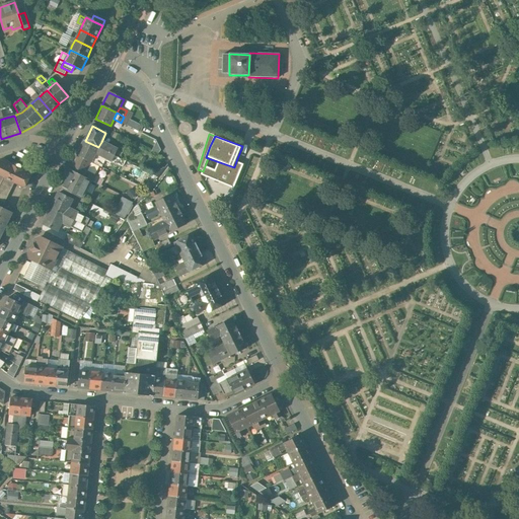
[(98,147),(85,141),(77,155),(91,162),(95,154),(98,147)]
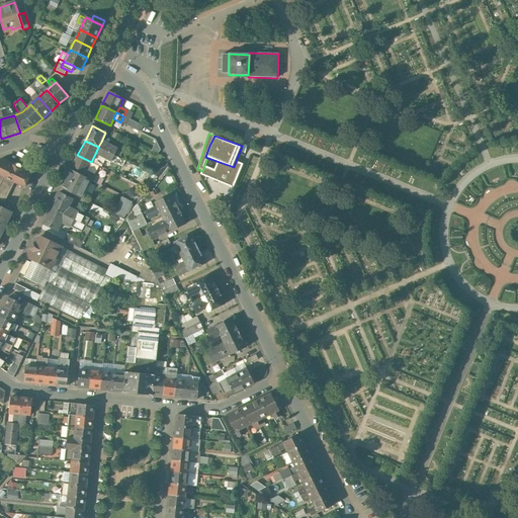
[(117,150),(101,142),(98,147),(114,156),(117,150)]
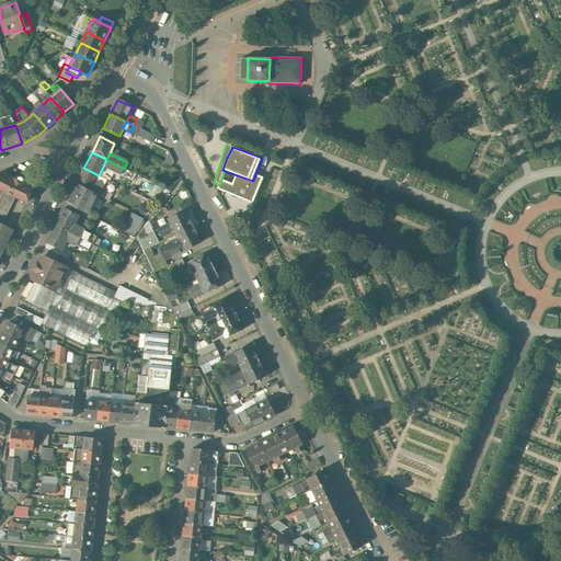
[(124,169),(106,159),(103,167),(121,175),(124,169)]
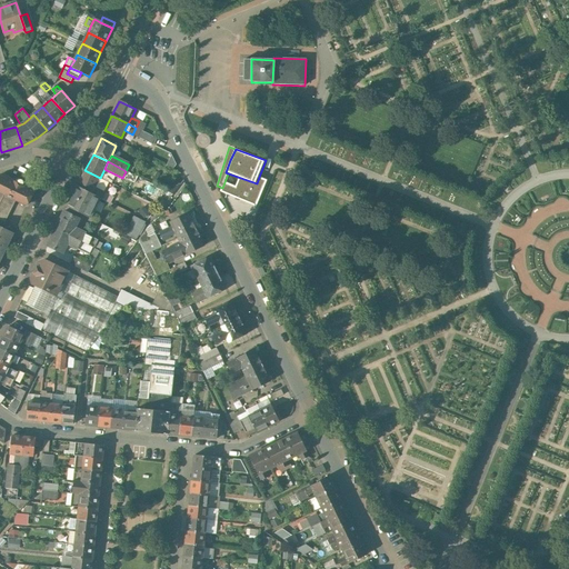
[(100,178),(85,170),(77,187),(92,195),(95,188),(100,178)]
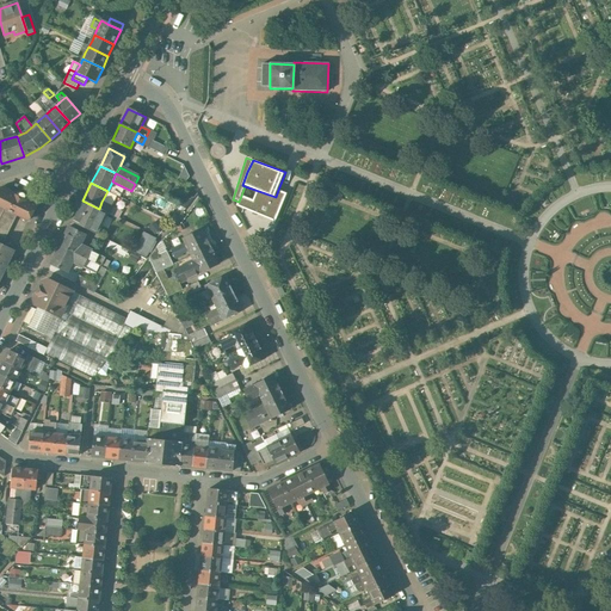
[(288,193),(278,190),(276,197),(245,186),(239,202),(236,207),(277,222),(288,193)]
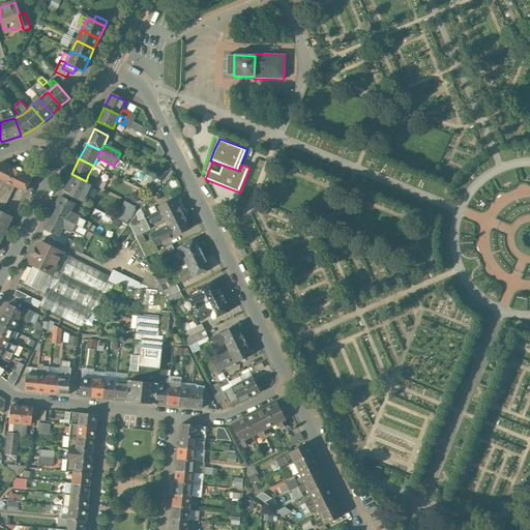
[(24,176),(11,170),(4,163),(1,164),(0,165),(0,180),(15,188),(24,193),(30,179),(29,176),(27,175),(24,176)]
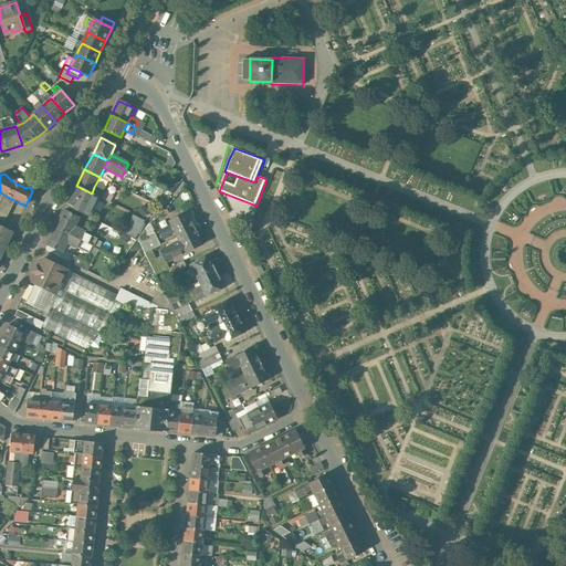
[(173,180),(166,190),(171,195),(179,185),(173,180)]
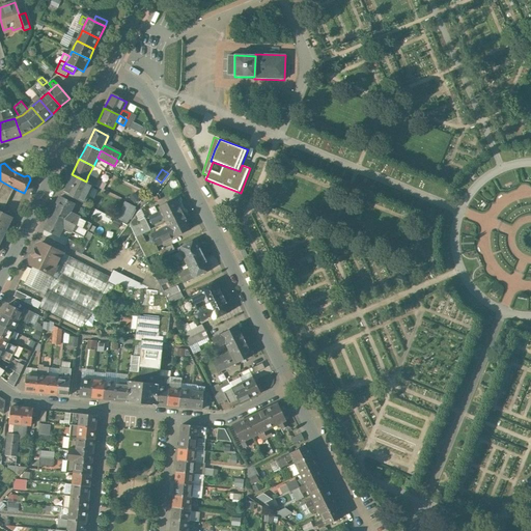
[(86,182),(72,174),(62,193),(84,204),(93,185),(86,182)]
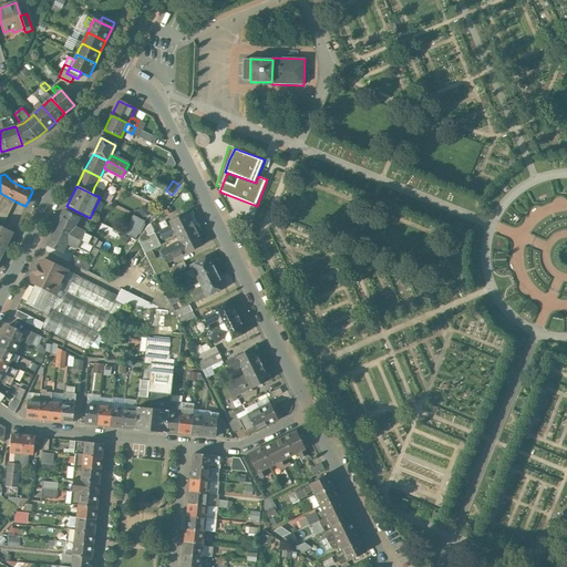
[(105,193),(94,187),(92,194),(100,197),(102,198),(105,193)]
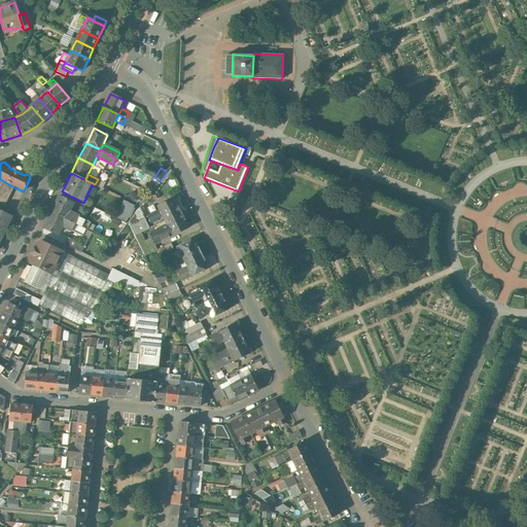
[(105,183),(100,180),(97,186),(102,189),(105,183)]
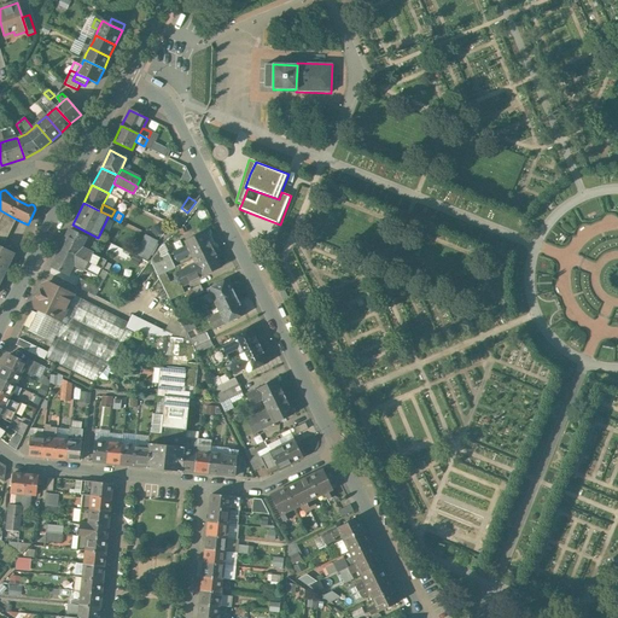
[(17,220),(5,213),(0,221),(13,227),(17,220)]
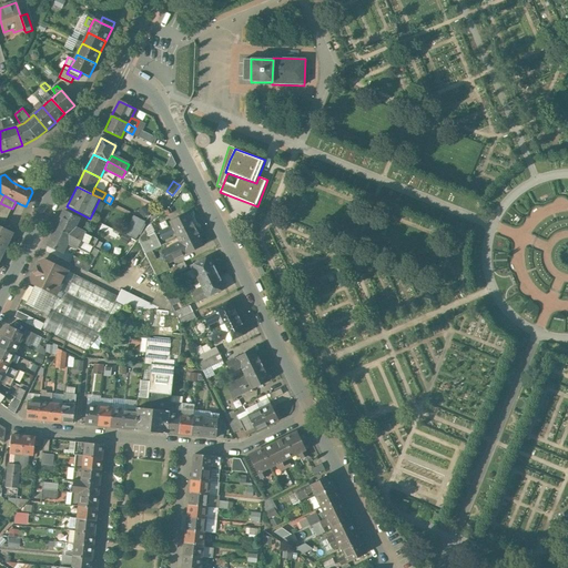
[(12,209),(0,203),(0,211),(9,215),(12,209)]
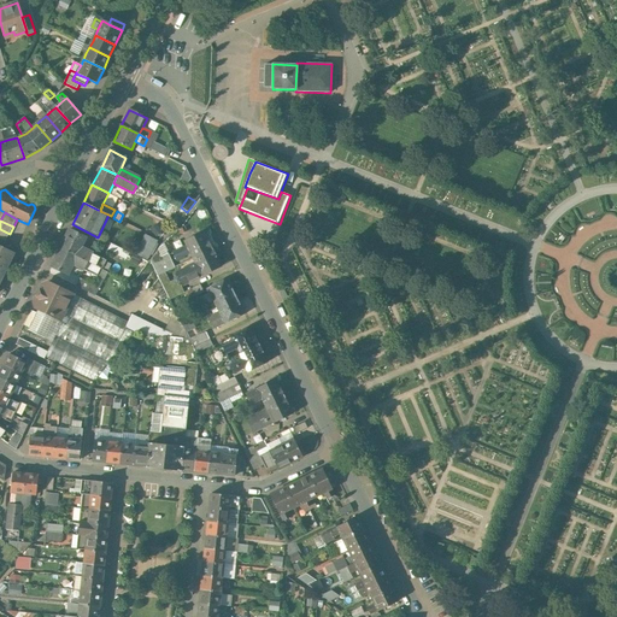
[(156,224),(151,229),(158,235),(163,230),(156,224)]
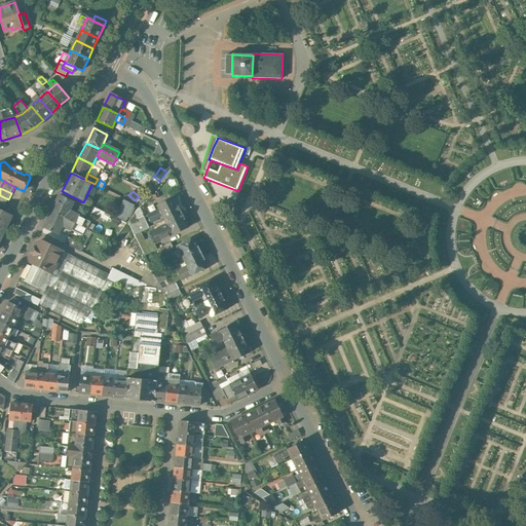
[(74,202),(60,195),(52,212),(66,219),(69,212),(74,202)]
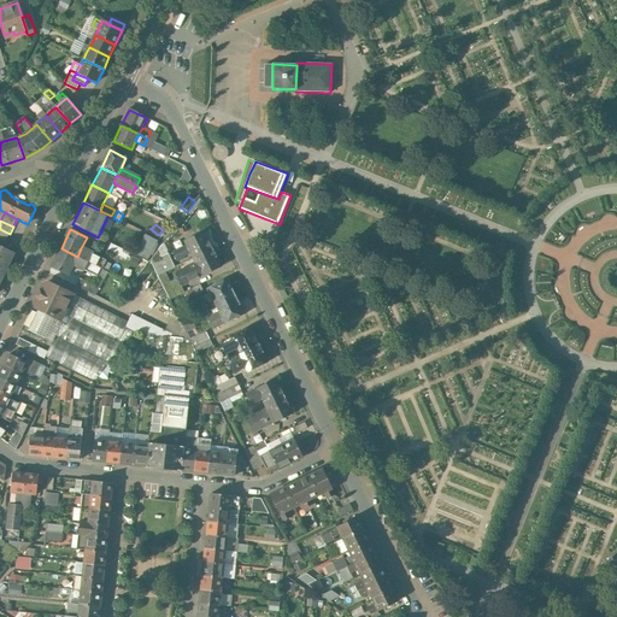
[(204,233),(184,242),(187,246),(191,253),(193,259),(212,250),(204,233)]
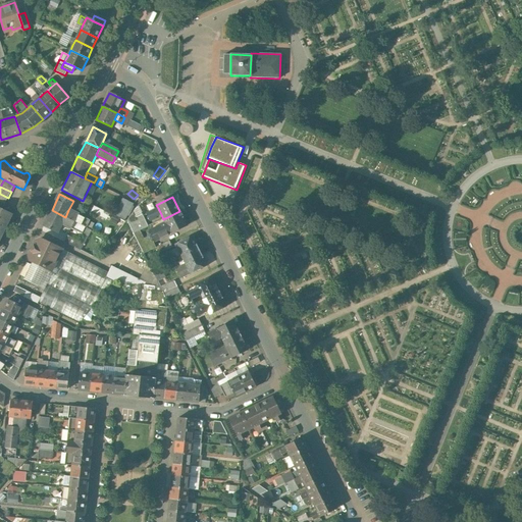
[(124,198),(116,215),(126,220),(134,202),(124,198)]
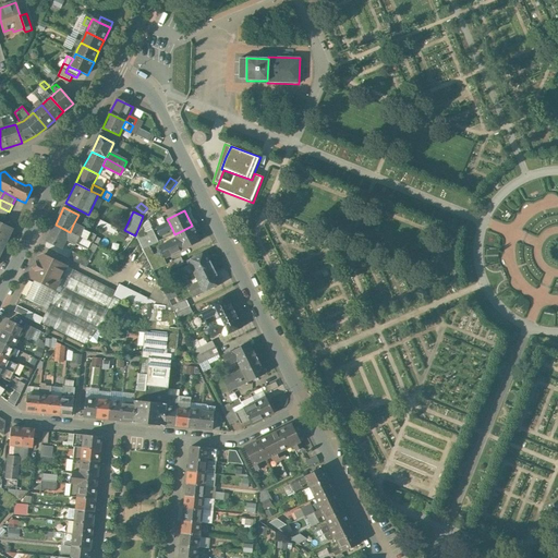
[(0,247),(2,250),(12,229),(0,222),(0,247)]
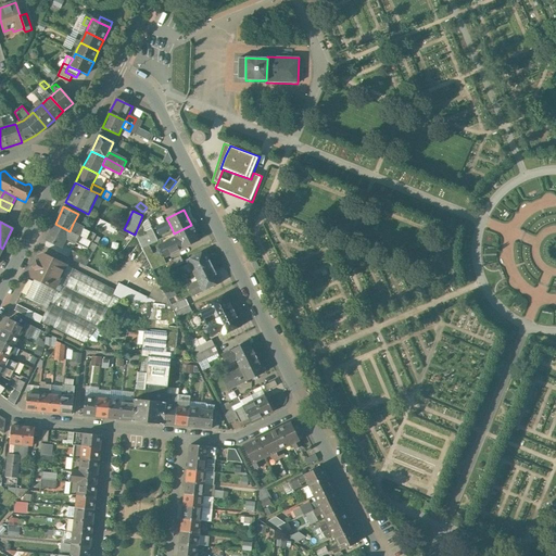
[(168,222),(156,228),(160,235),(172,228),(168,222)]
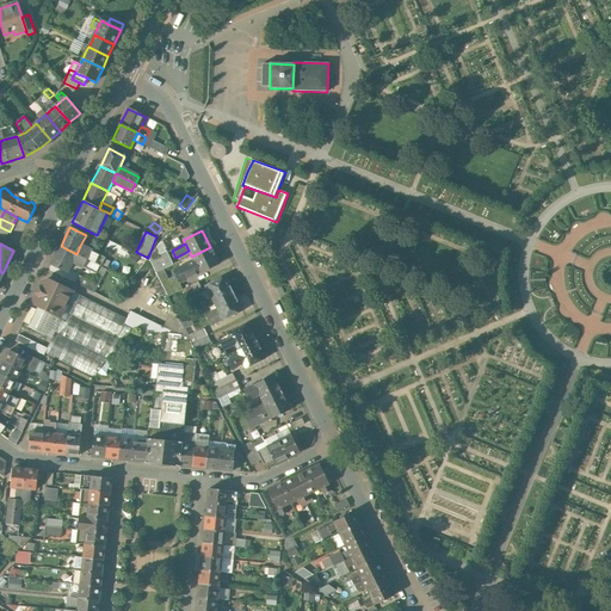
[(76,254),(61,246),(51,265),(67,272),(72,261),(76,254)]
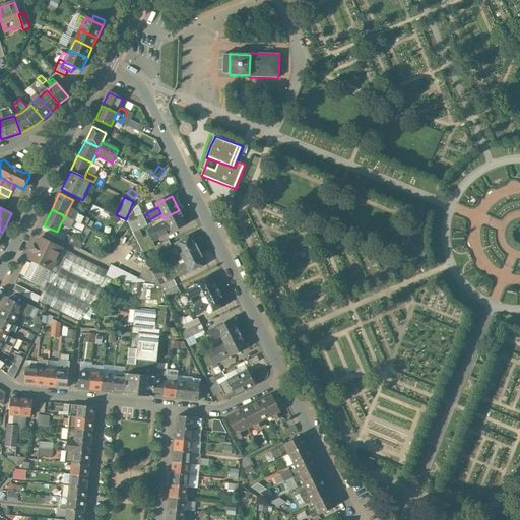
[(88,219),(68,209),(65,216),(85,226),(88,219)]
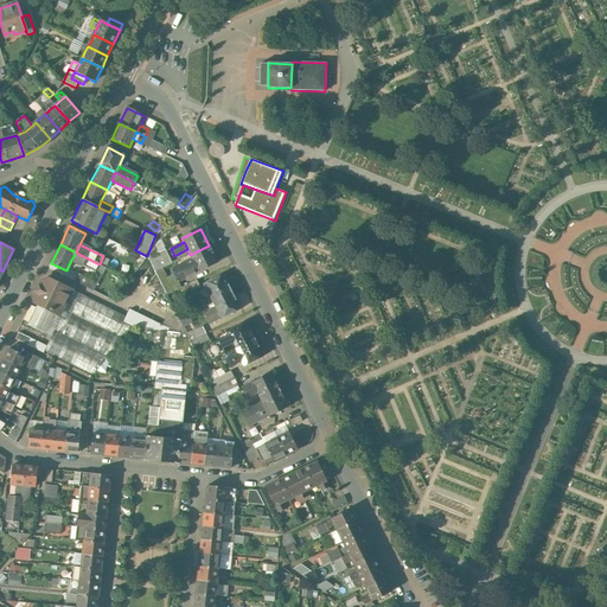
[(209,246),(190,255),(192,261),(198,273),(218,263),(209,246)]
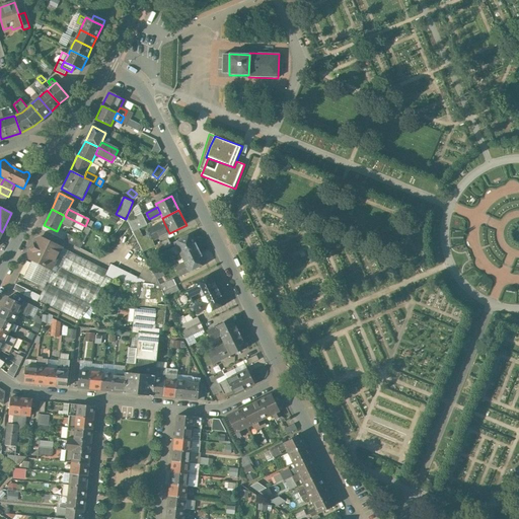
[(85,226),(65,216),(61,222),(81,232),(85,226)]
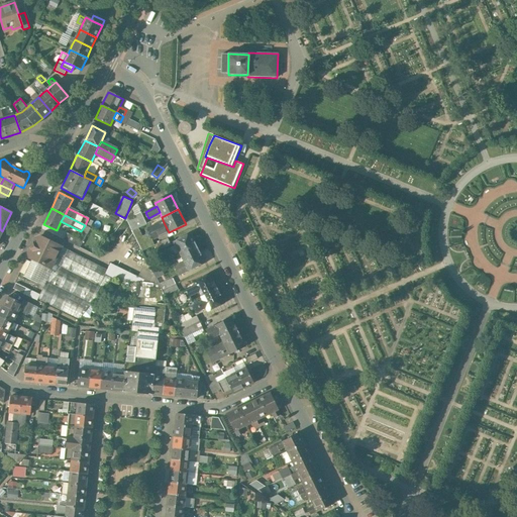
[(142,218),(129,224),(132,231),(137,228),(145,224),(142,218)]
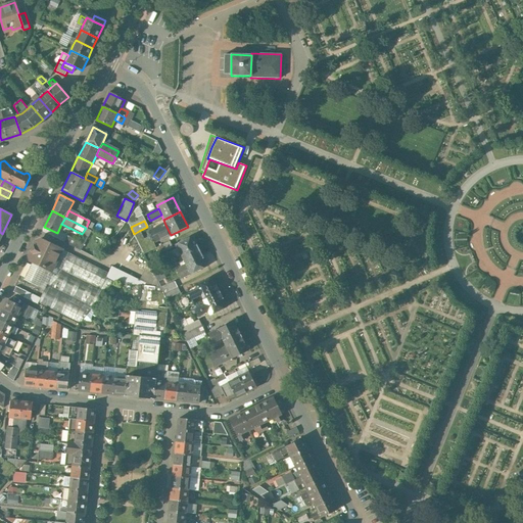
[(165,225),(152,231),(157,241),(171,235),(165,225)]
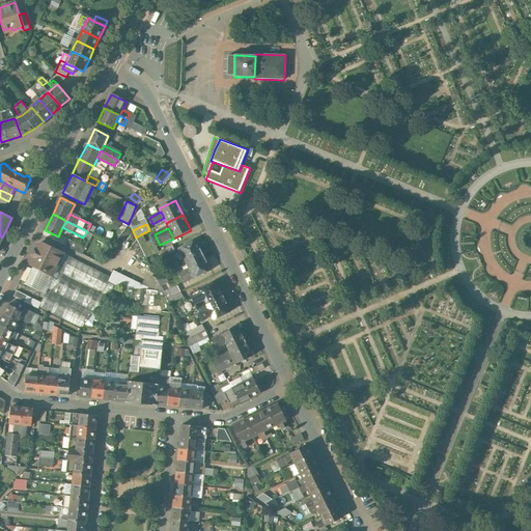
[(147,246),(141,234),(136,238),(141,249),(147,246)]
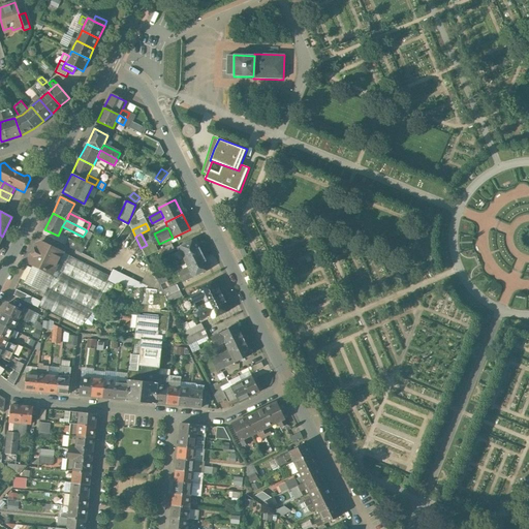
[(85,248),(68,239),(65,246),(82,254),(85,248)]
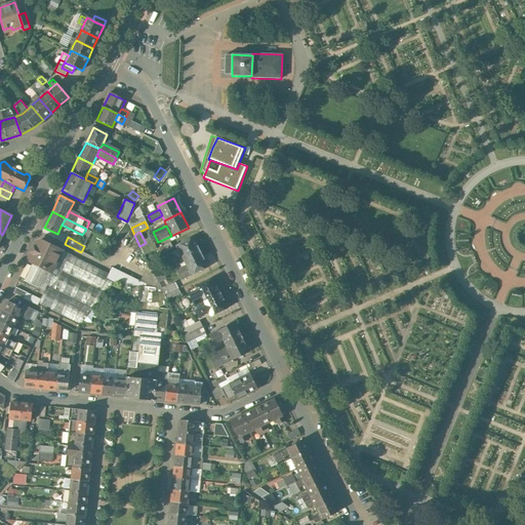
[(201,252),(194,238),(177,246),(178,250),(182,256),(184,260),(201,252)]
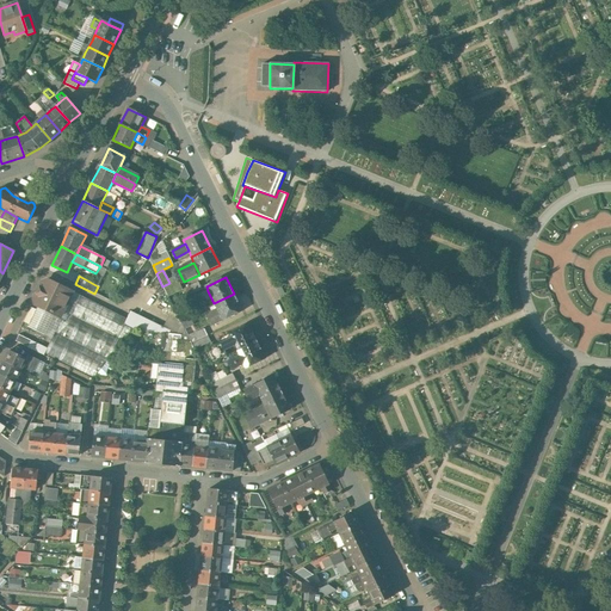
[(48,281),(43,282),(42,282),(42,283),(43,283),(41,288),(39,287),(36,295),(37,295),(35,300),(34,300),(34,301),(35,301),(36,306),(37,307),(54,315),(60,318),(72,291),(48,281)]
